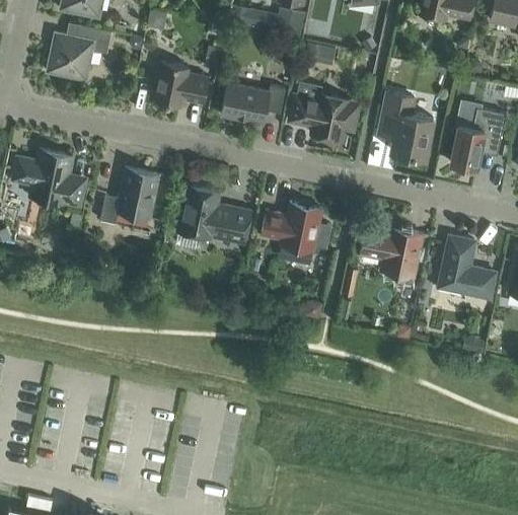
[(61,0),(60,11),(99,19),(102,0),(61,0)]
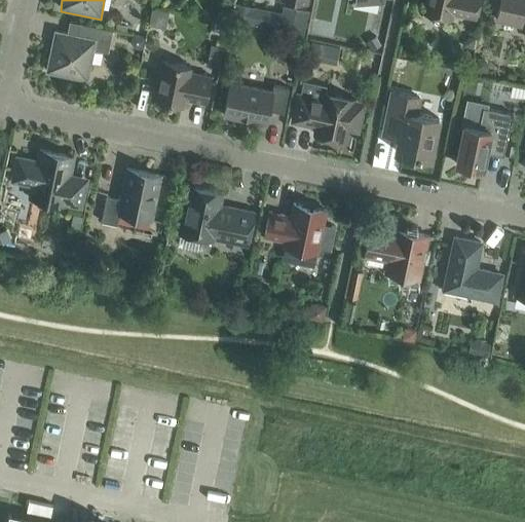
[(426,0),(424,15),(452,22),(453,17),(476,22),(480,0),(426,0)]
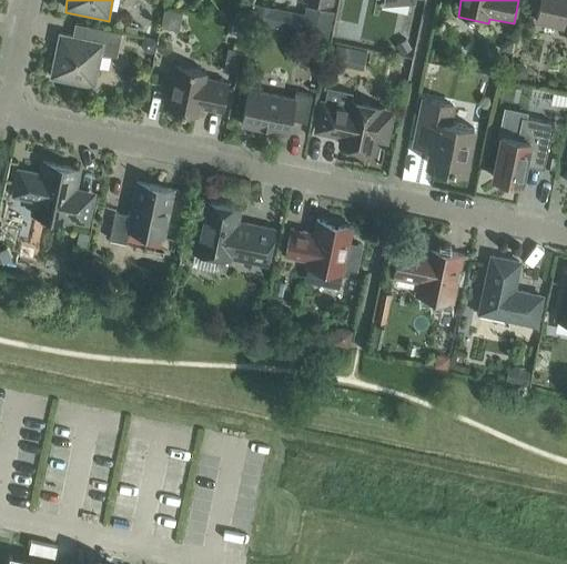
[(566,0),(540,0),(536,24),(566,31),(566,0)]
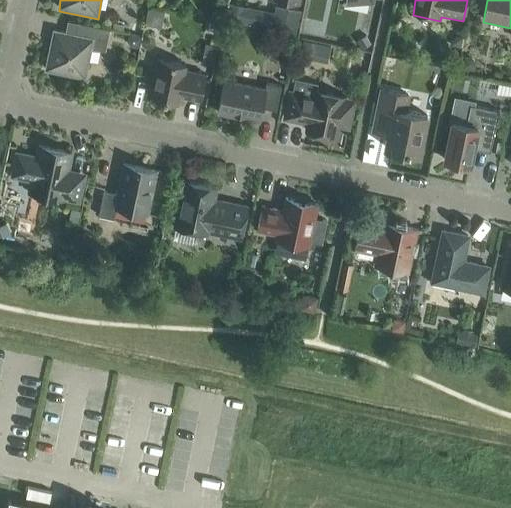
[(109,33),(78,27),(75,38),(54,34),(46,73),(85,81),(91,51),(105,54),(109,33)]
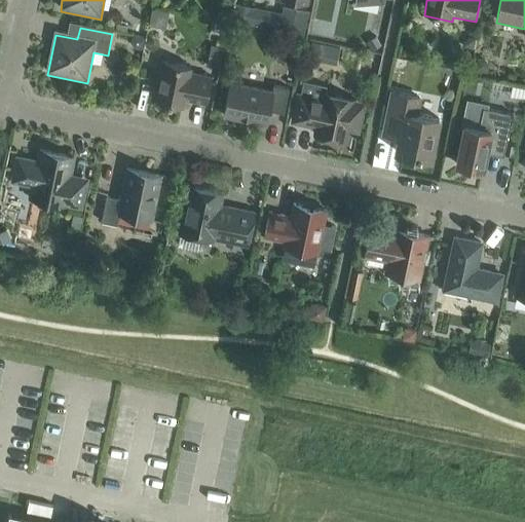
[(161,64),(157,85),(160,86),(156,104),(182,110),(184,102),(207,107),(212,80),(189,76),(191,70),(161,64)]
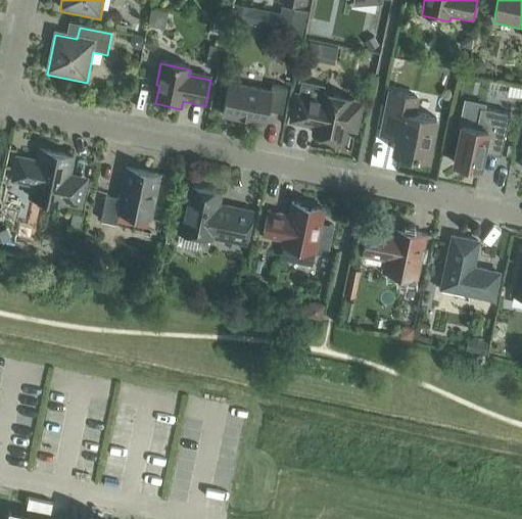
[(271,95),(229,86),(223,118),(266,127),(268,113),(282,116),(287,91),(272,88),(271,95)]
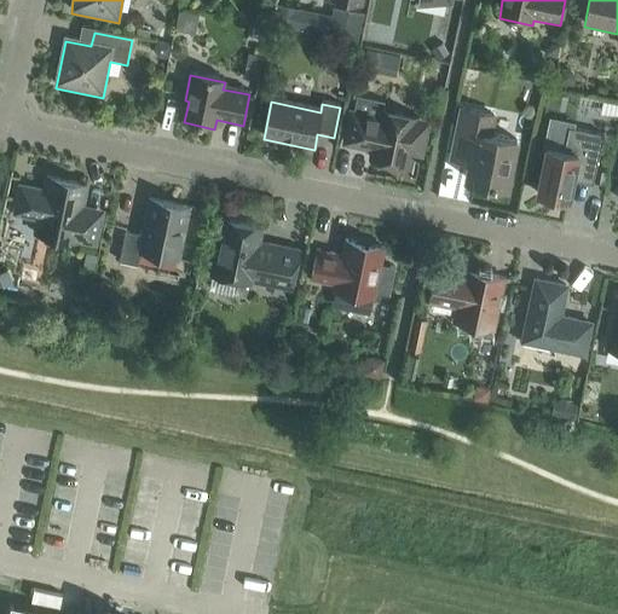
[(494,119),(461,113),(450,166),(468,169),(466,183),(507,191),(517,144),(490,138),(494,119)]
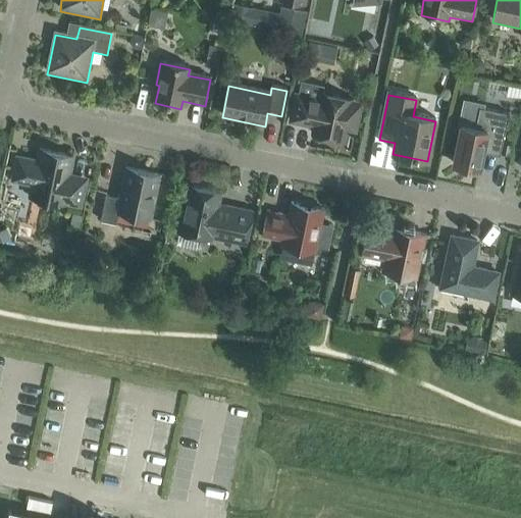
[(354,109),(350,108),(351,103),(321,96),(320,102),(296,97),(291,123),(314,128),(313,137),(343,143),(346,128),(350,128),(354,126),(357,123),(358,120),(358,116),(357,112),(354,109)]
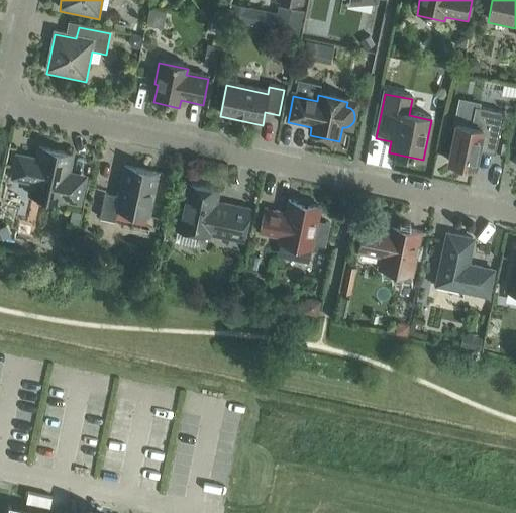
[(475,170),(479,154),(495,157),(504,115),(475,109),(471,129),(456,126),(448,165),(475,170)]
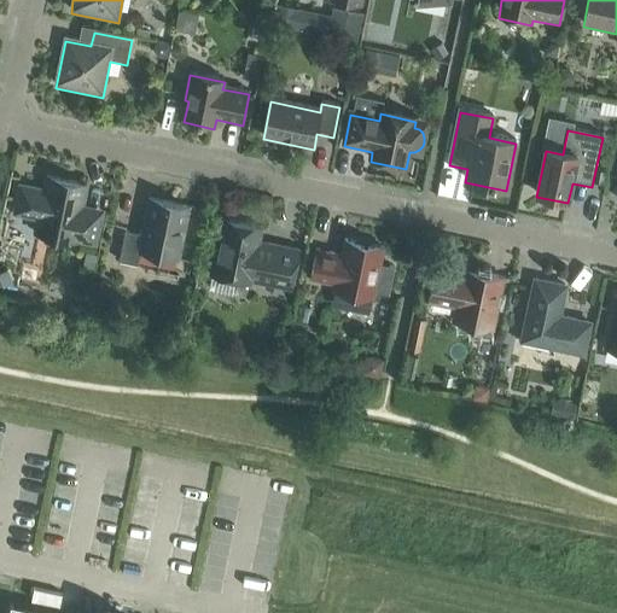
[(39,240),(50,243),(50,239),(74,244),(94,247),(100,219),(83,215),(81,211),(86,188),(47,180),(45,194),(21,190),(16,216),(39,221),(36,235),(39,240)]
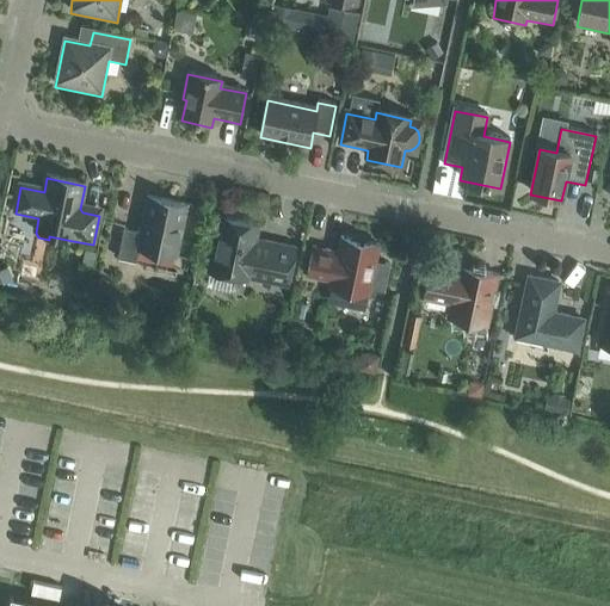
[(118,261),(135,265),(139,252),(176,259),(188,208),(148,199),(140,235),(124,233),(118,261)]
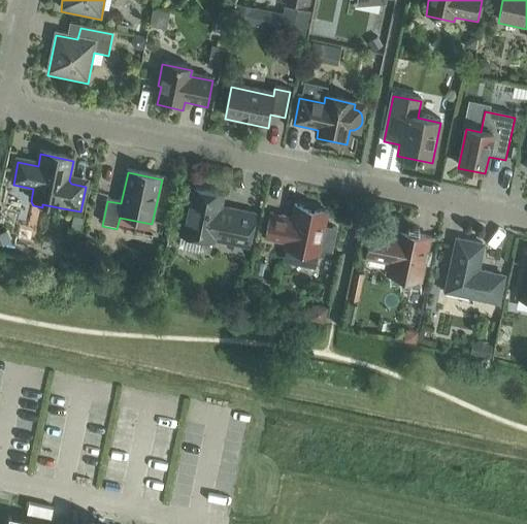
[(249,250),(256,217),(229,211),(229,214),(220,211),(223,197),(192,190),(186,221),(183,221),(179,237),(213,244),(213,242),(249,250)]
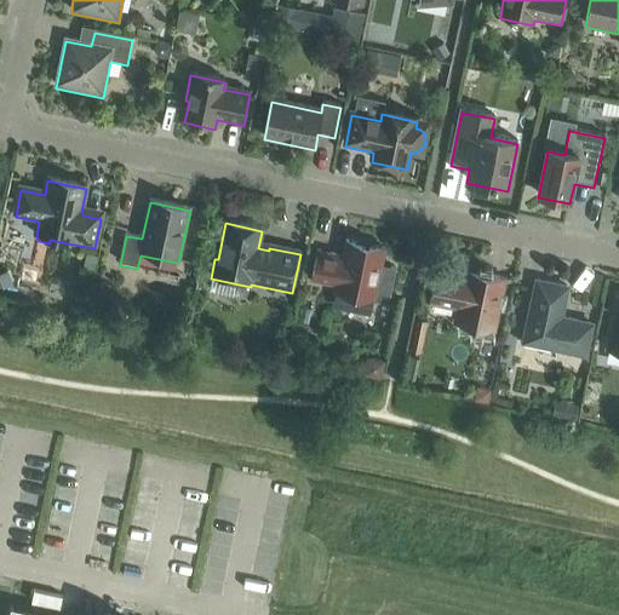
[(373,302),(374,297),(390,299),(396,271),(380,269),(384,252),(347,243),(343,262),(334,259),(336,257),(317,253),(311,283),(337,288),(336,293),(373,302)]
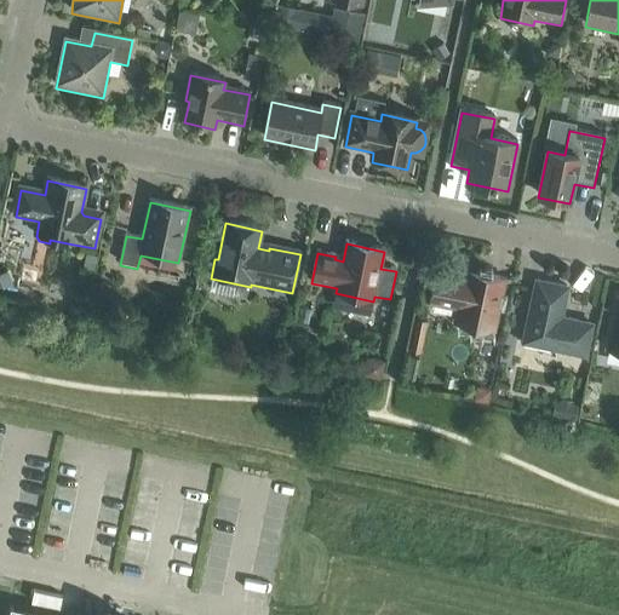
[(456,325),(494,333),(504,282),(477,276),(476,281),(437,274),(430,305),(458,311),(456,325)]
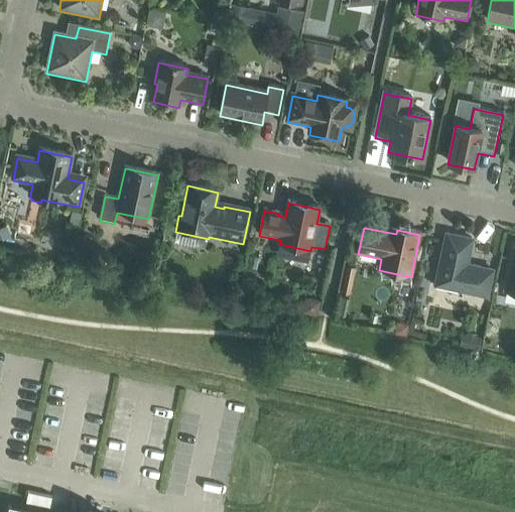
[(446,236),(435,287),(487,298),(492,272),(467,267),(472,242),(446,236)]
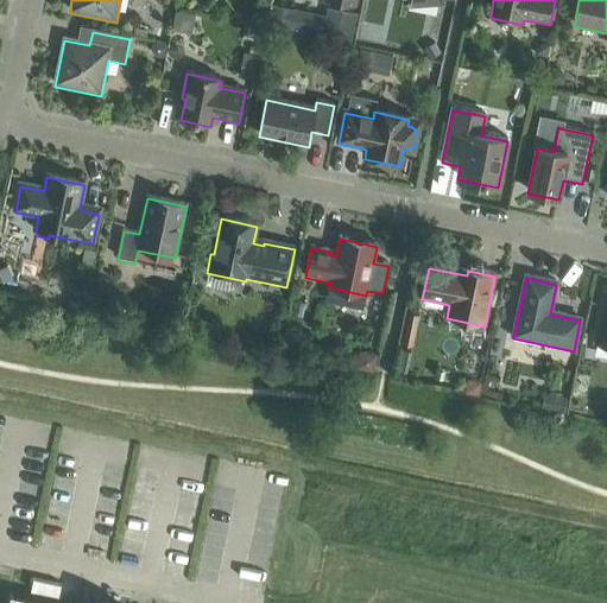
[(606,294),(595,344),(606,347),(606,294)]
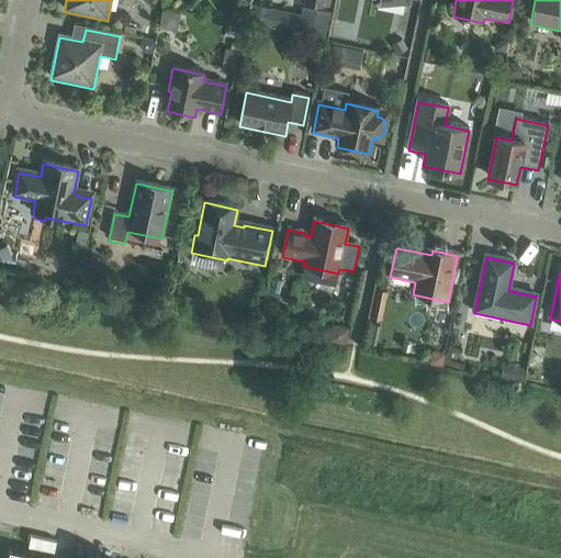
[(317,337),(334,341),(337,326),(321,322),(317,337)]
